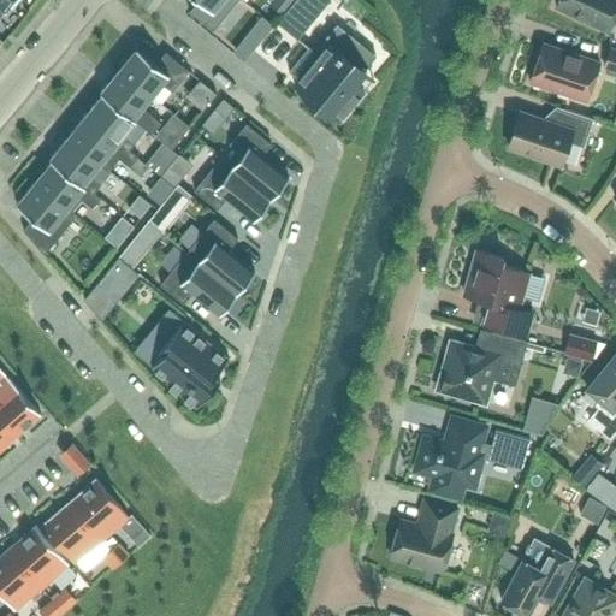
[(0,0),(0,9),(4,12),(12,0),(0,0)]
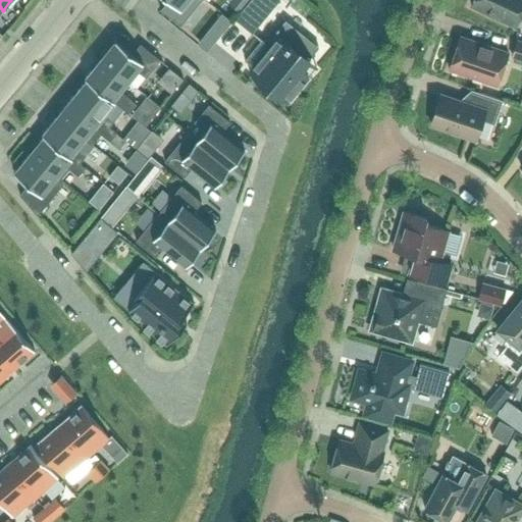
[(179,25),(199,0),(165,0),(159,9),(179,25)]
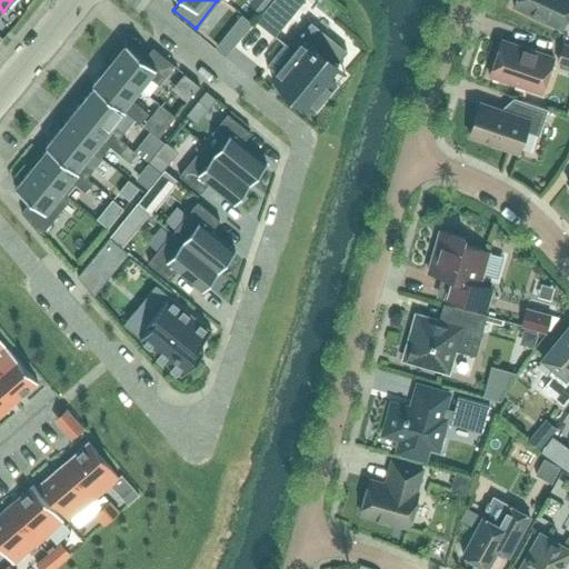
[(269,0),(253,19),(273,35),(301,0),(269,0)]
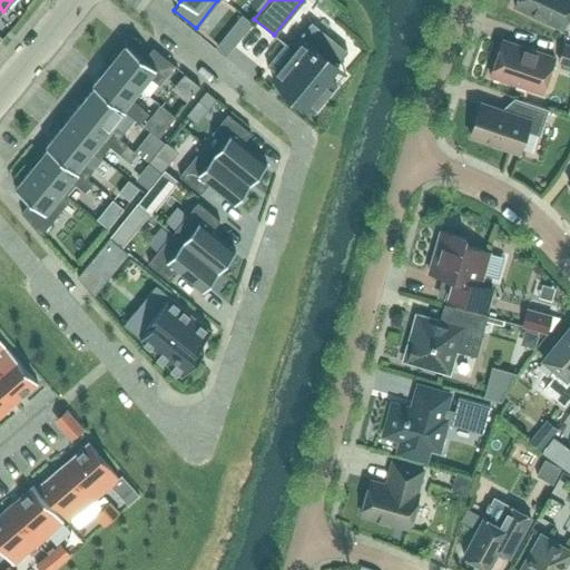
[(569,0),(514,0),(513,5),(561,28),(569,9),(569,0)]
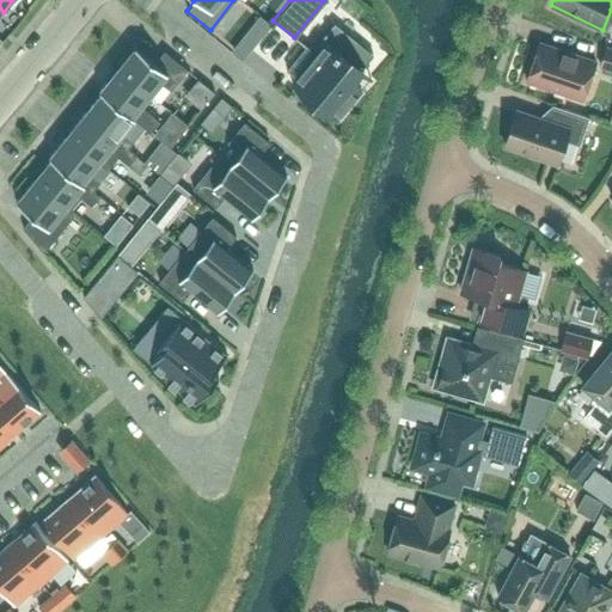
[(305,44),(285,69),(308,89),(304,95),(335,118),(359,89),(350,81),(372,54),(349,35),(337,49),(320,37),(311,49),(305,44)]
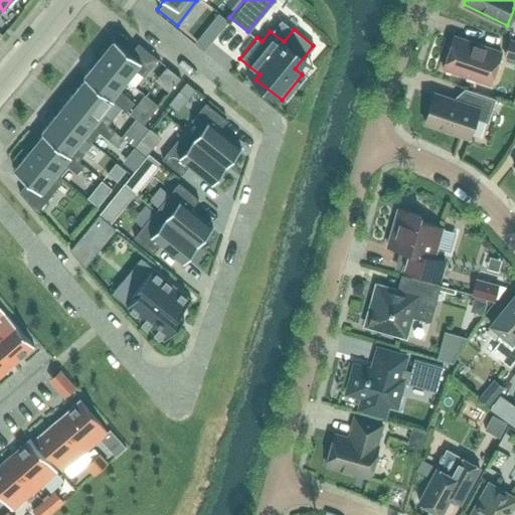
[(500,51),(453,34),(442,67),(489,83),(500,51)]
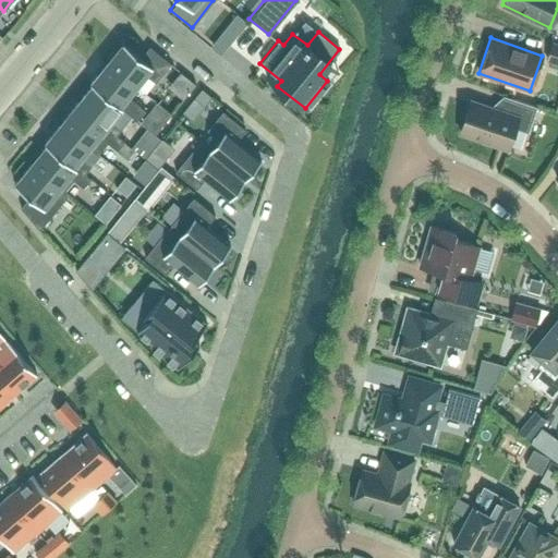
[(155,82),(170,63),(147,45),(138,56),(122,41),(107,61),(136,85),(145,74),(155,82)]
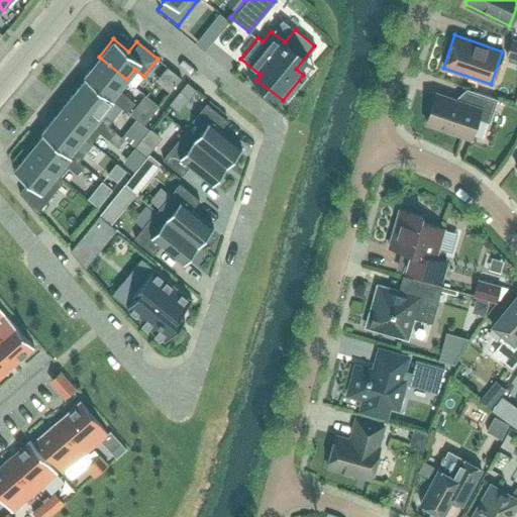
[(516,58),(516,40),(511,39),(506,55),(516,58)]
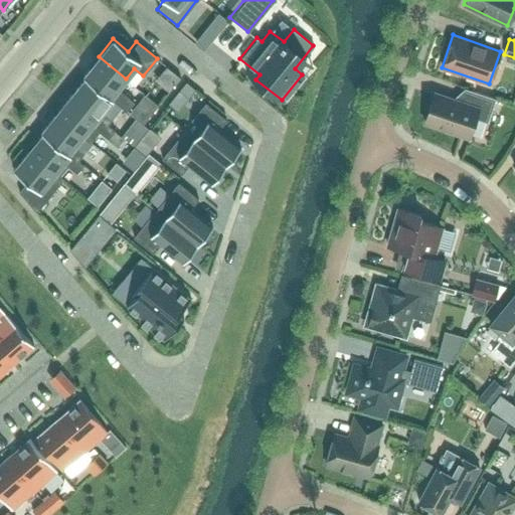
[(84,77),(112,100),(126,111),(134,102),(118,89),(126,78),(99,56),(82,75),(84,77)]
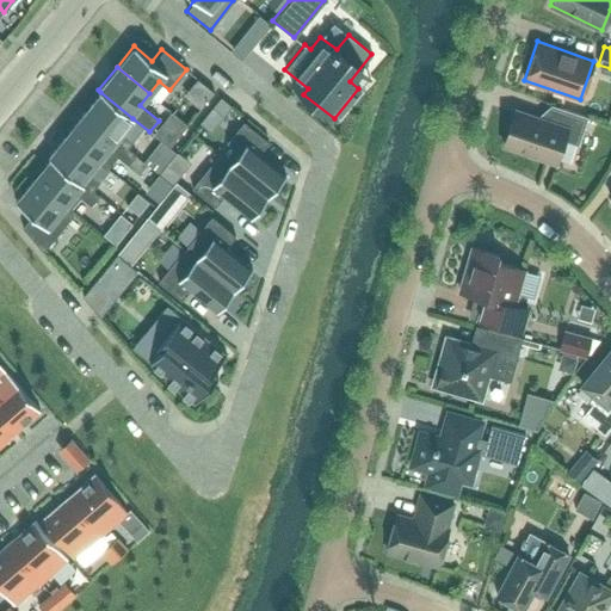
[(197,78),(183,94),(199,107),(214,91),(197,78)]
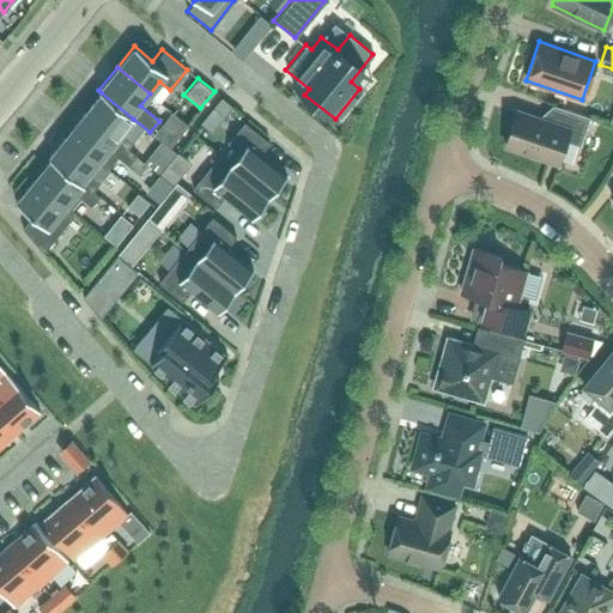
[(101,92),(84,111),(127,147),(134,139),(123,129),(133,119),(101,92)]
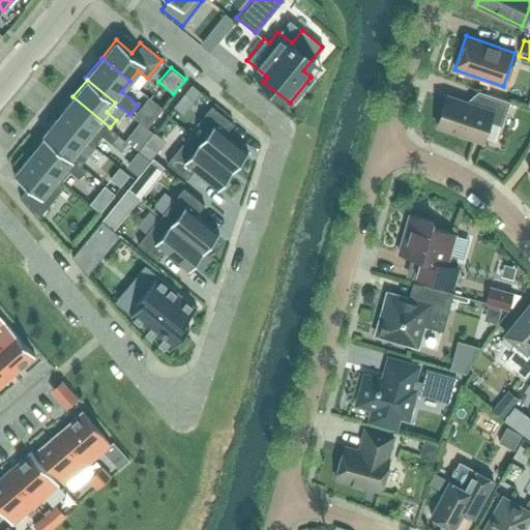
[(436,125),(481,140),(488,121),(501,125),(509,100),(482,91),(477,106),(446,95),(436,125)]
